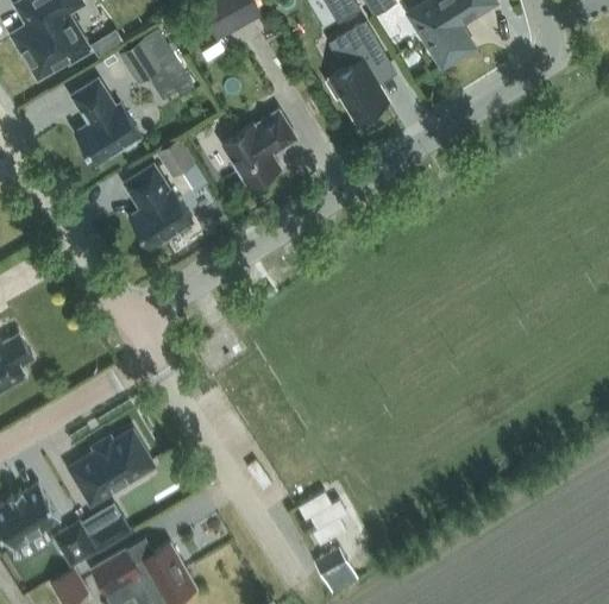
[(80,4),(77,0),(26,0),(17,6),(30,26),(14,36),(38,76),(67,60),(69,63),(88,51),(64,13),(80,4)]
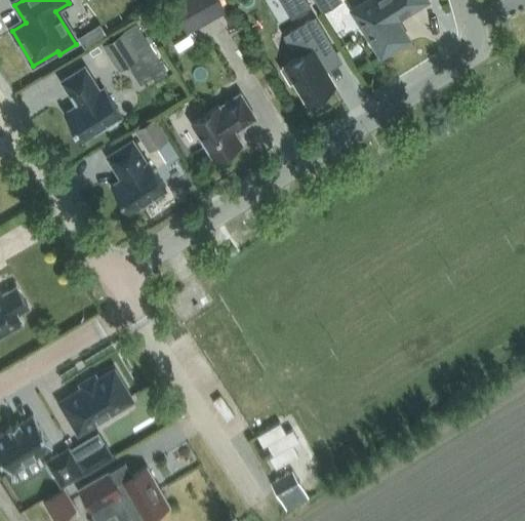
[(216,0),(175,0),(153,12),(160,25),(176,15),(187,35),(225,14),(216,0)]
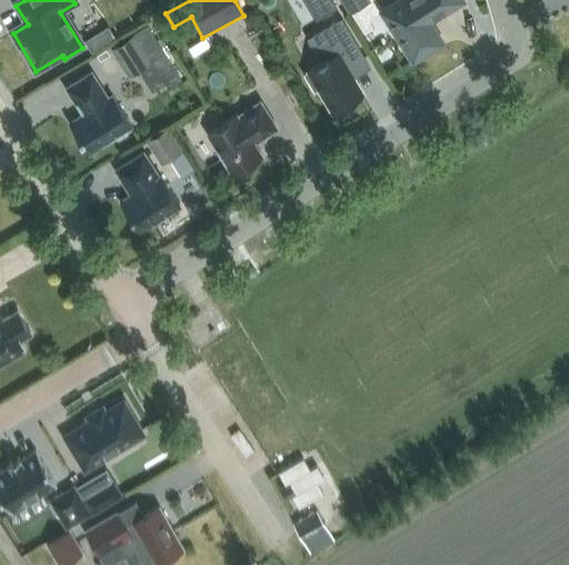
[(302,0),(316,21),(336,10),(329,0),(302,0)]
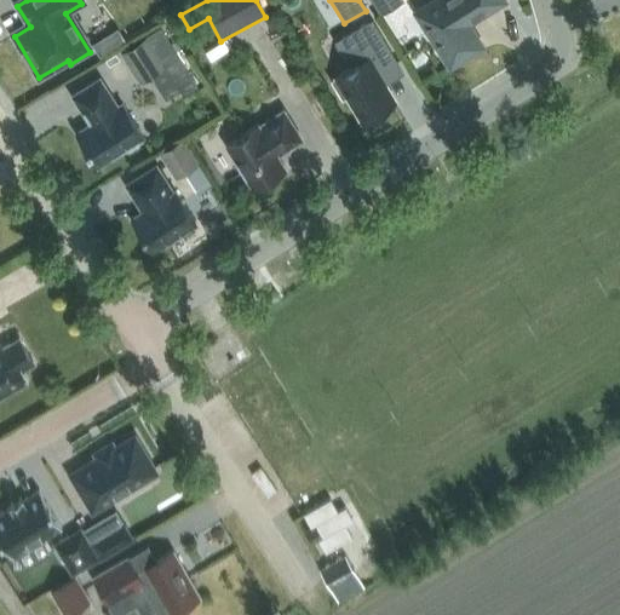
[(466,27),(503,4),(500,0),(442,0),(418,16),(452,68),(481,49),(466,27)]
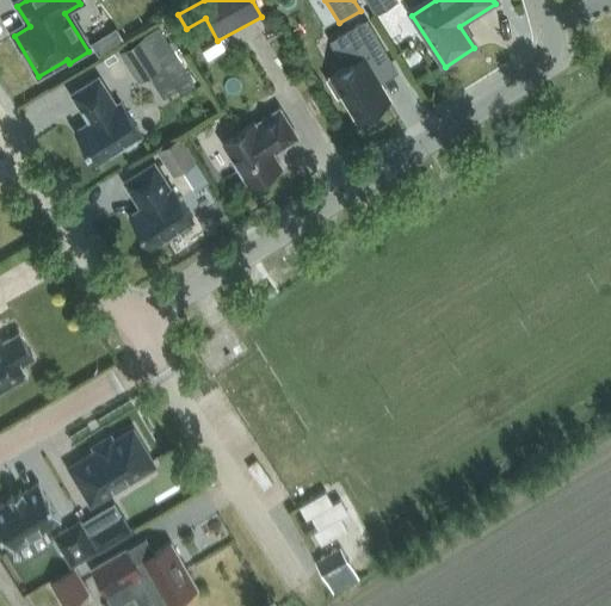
[(392,65),(368,24),(332,45),(346,70),(333,79),(334,80),(329,84),(338,98),(343,96),(358,122),(388,104),(372,76),(392,65)]
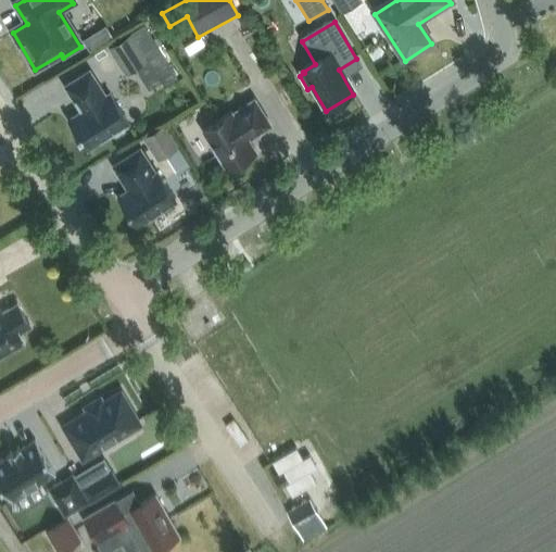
[(143,27),(129,36),(108,50),(125,78),(148,63),(153,72),(159,74),(163,71),(169,66),(143,27)]
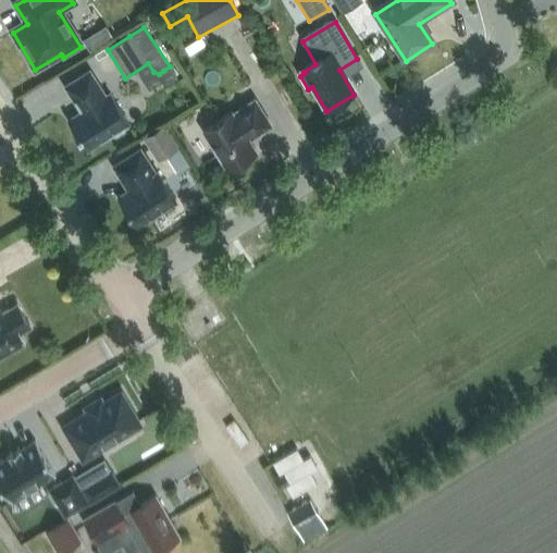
[(160,85),(166,86),(177,80),(170,66),(163,71),(159,74),(158,80),(160,85)]
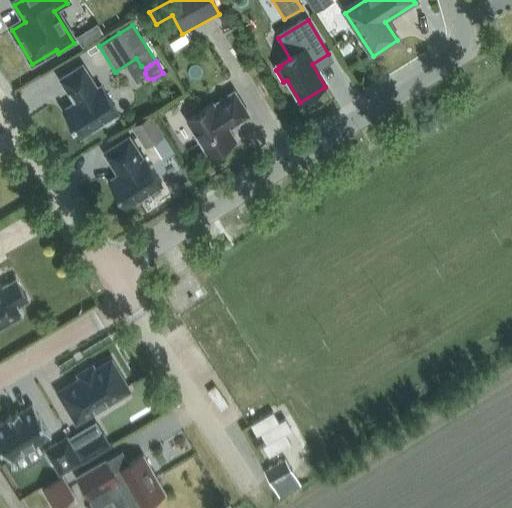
[(113,122),(114,118),(118,116),(101,89),(97,91),(82,67),(60,81),(75,105),(64,112),(81,139),(102,126),(107,126),(113,122)]
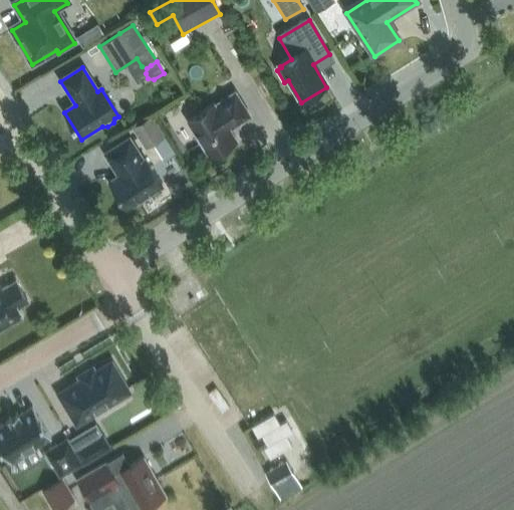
[(230,131),(250,118),(235,94),(215,107),(214,106),(188,123),(210,159),(214,157),(216,159),(220,159),(225,156),(226,152),(226,149),(237,143),(230,131)]
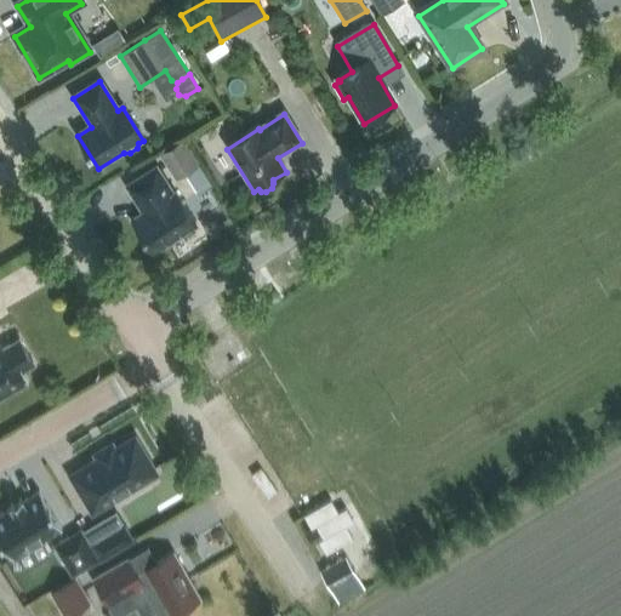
[(159,157),(176,182),(187,175),(199,166),(183,142),(159,157)]
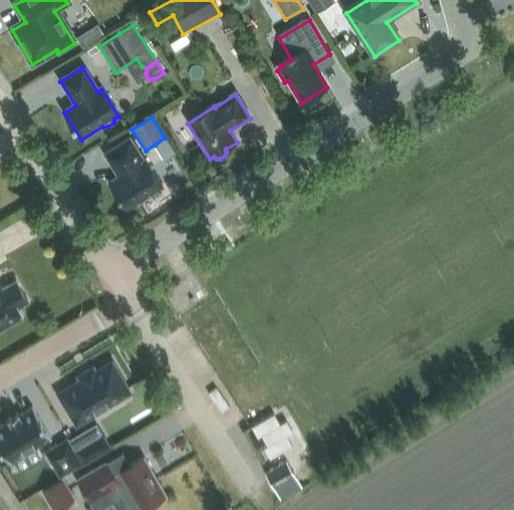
[(165,138),(155,145),(164,158),(173,153),(174,152),(165,138)]
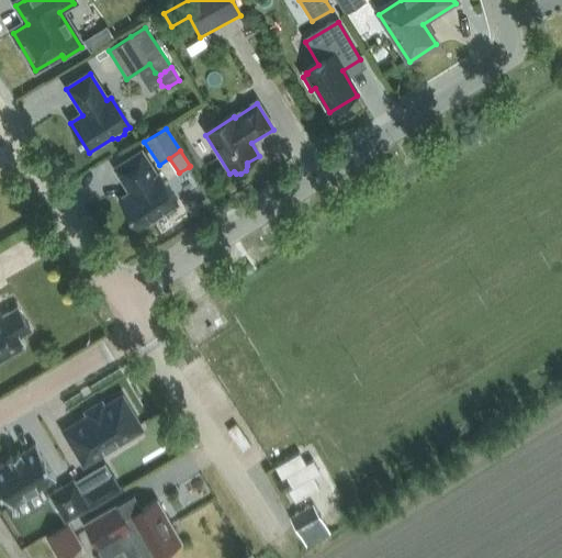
[(178,205),(159,176),(157,177),(142,154),(114,170),(130,194),(120,201),(138,231),(178,205)]
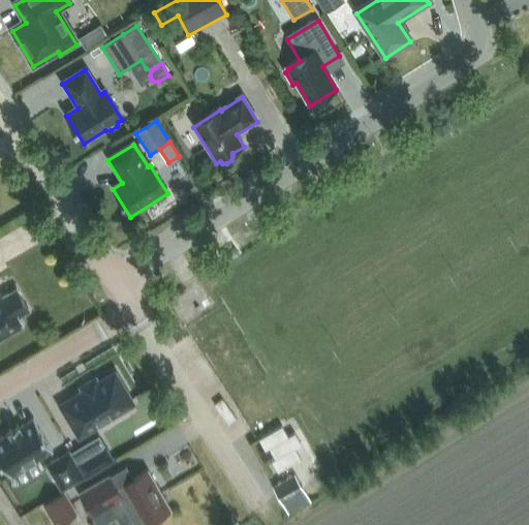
[(2,301),(0,298),(0,341),(23,329),(18,319),(29,313),(17,291),(2,301)]
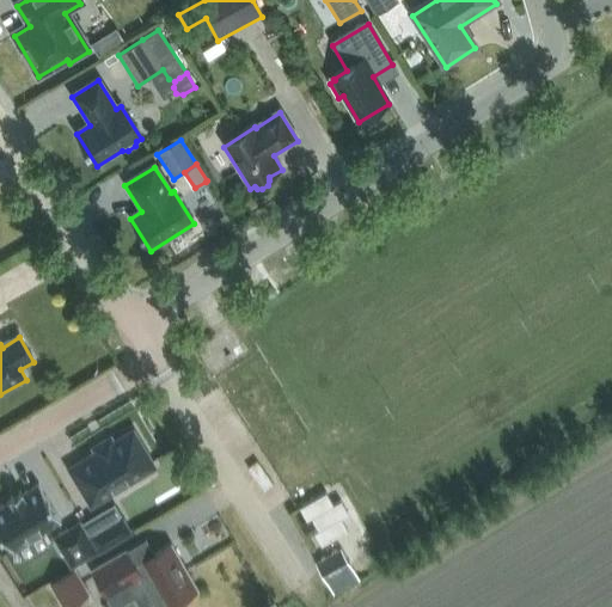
[(133,434),(114,445),(110,439),(91,449),(95,457),(69,472),(91,508),(154,470),(133,434)]
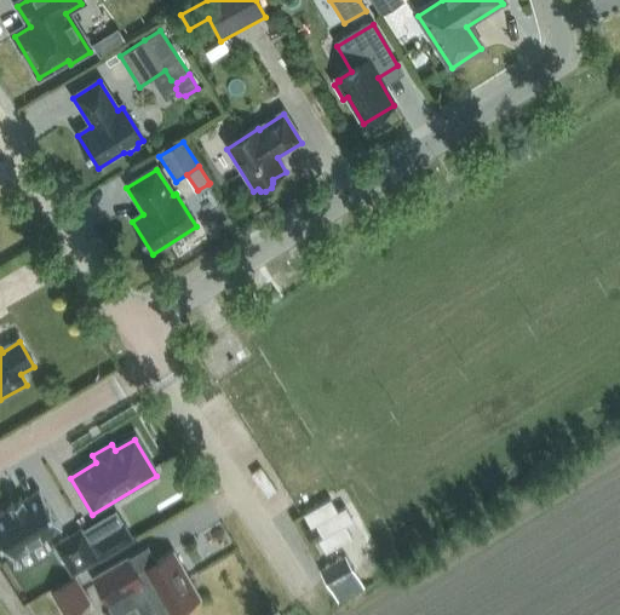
[(62,530),(39,493),(38,493),(38,494),(22,503),(21,501),(18,503),(19,504),(13,509),(12,506),(10,507),(11,510),(0,516),(0,539),(12,559),(13,559),(13,558),(61,530),(61,532),(62,530)]
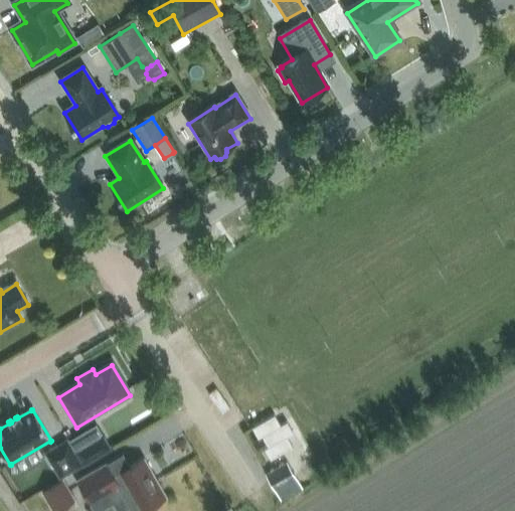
[(293,448),(287,435),(289,434),(279,413),(251,426),(268,460),(293,448)]
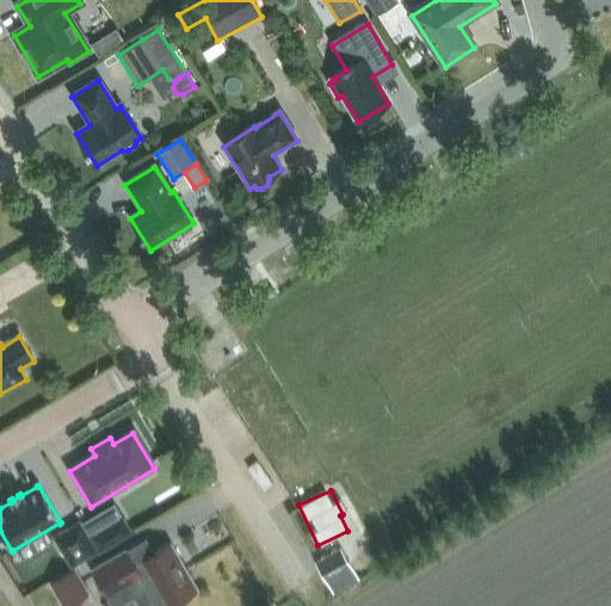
[(71,569),(75,566),(97,552),(80,524),(59,537),(53,540),(71,569)]
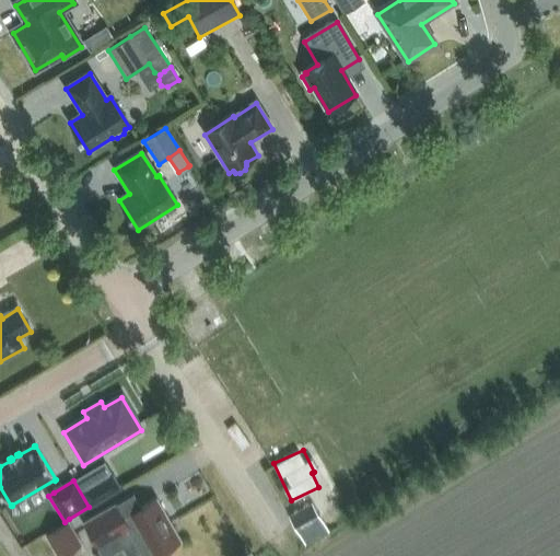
[(106,496),(100,485),(84,494),(91,506),(106,496)]
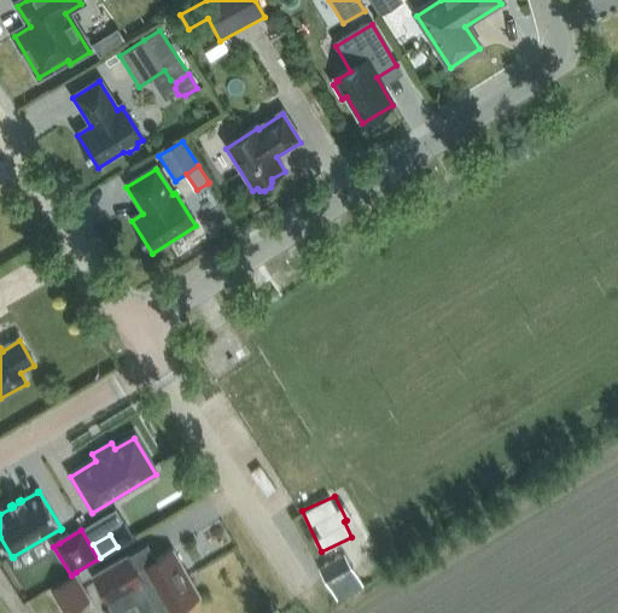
[(129,558),(94,578),(110,605),(143,585),(158,612),(174,612),(200,597),(174,552),(138,573),(129,558)]
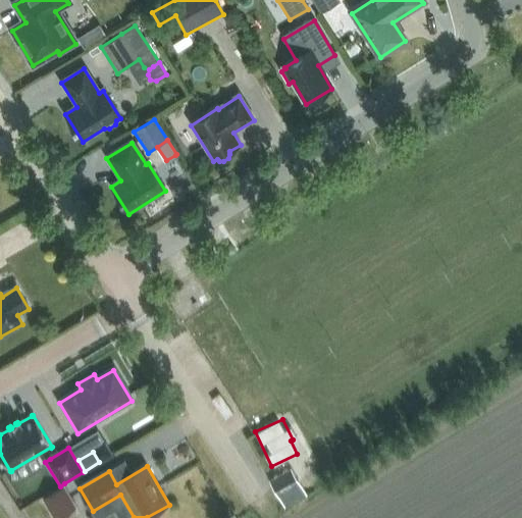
[(292,470),(270,482),(285,509),(307,497),(292,470)]
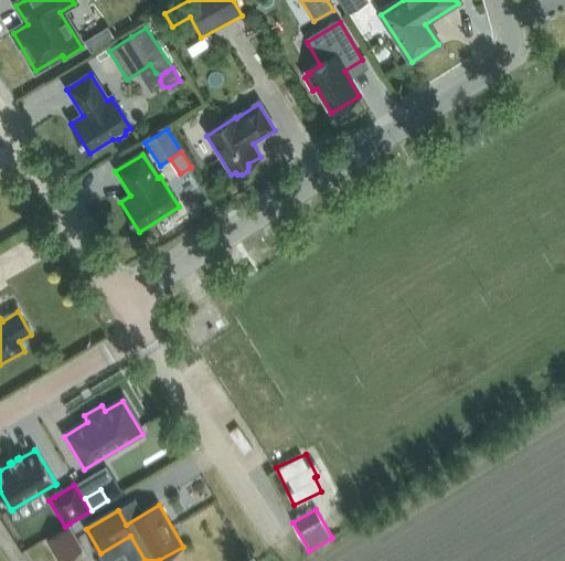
[(81,551),(68,529),(46,542),(57,560),(66,560),(81,551)]
